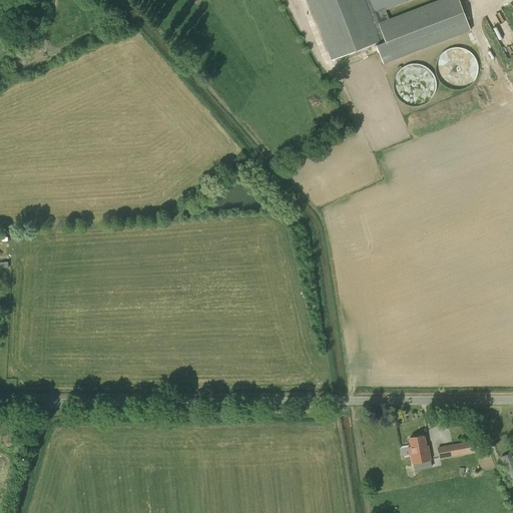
[(308,0),(331,60),(376,43),(383,64),(471,31),(459,0),(437,0),(389,19),(386,10),(411,0),(308,0)]
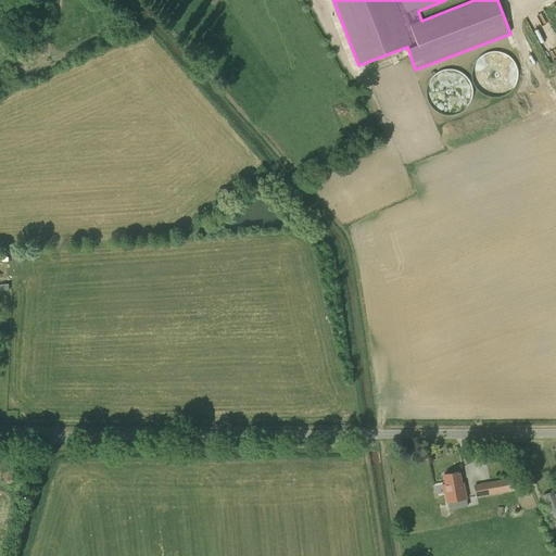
[(471,61),(478,83),(483,81),(484,85),(482,86),(484,96),(519,85),(508,49),(471,61)]
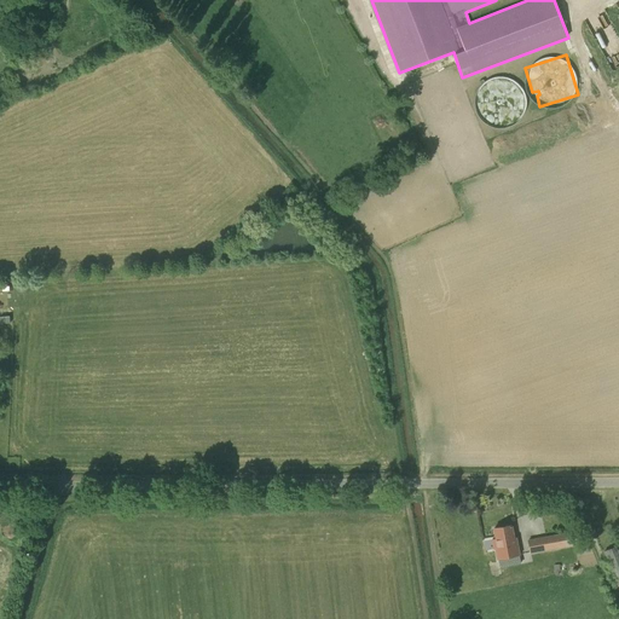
[(491,115),(491,121),(522,121),(522,82),(479,82),(479,115),(491,115)]
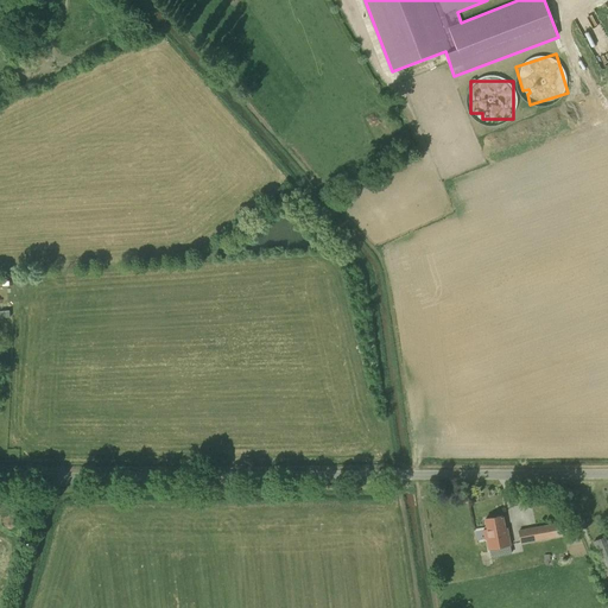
[(505,529),(502,515),(486,519),(489,538),(487,538),(488,549),(511,544),(507,529),(505,529)]
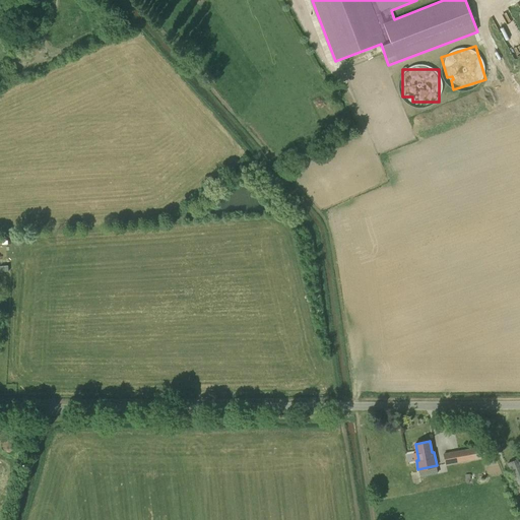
[(447,472),(456,471),(455,467),(459,466),(458,463),(470,460),(484,457),(482,446),(468,449),(444,454),(447,472)]
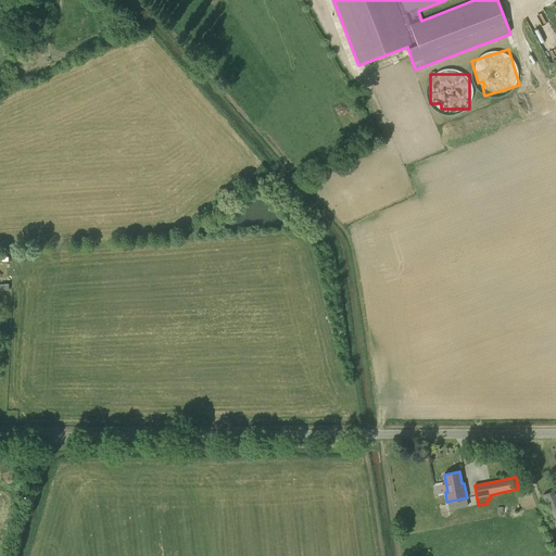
[(555,496),(554,491),(542,495),(555,527),(555,526),(555,496)]
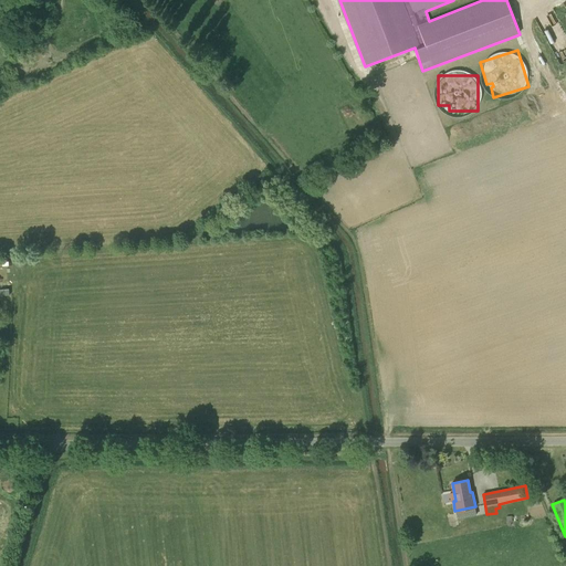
All buildings are outlined.
